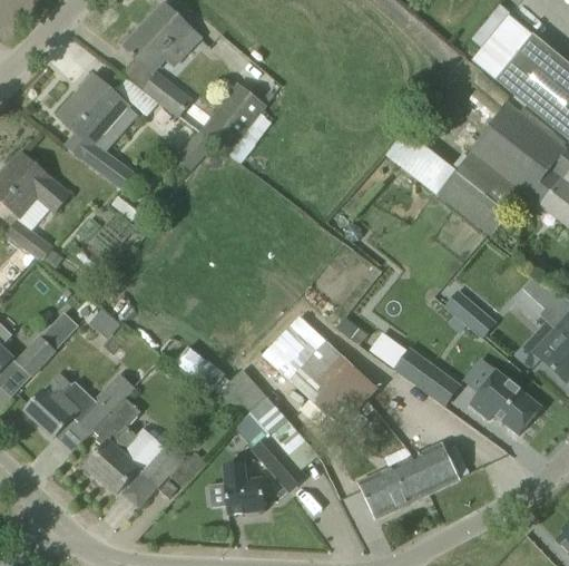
[(140,27),(124,45),(127,48),(144,64),(151,70),(164,58),(173,66),(186,51),(199,37),(179,18),(163,2),(140,27)]
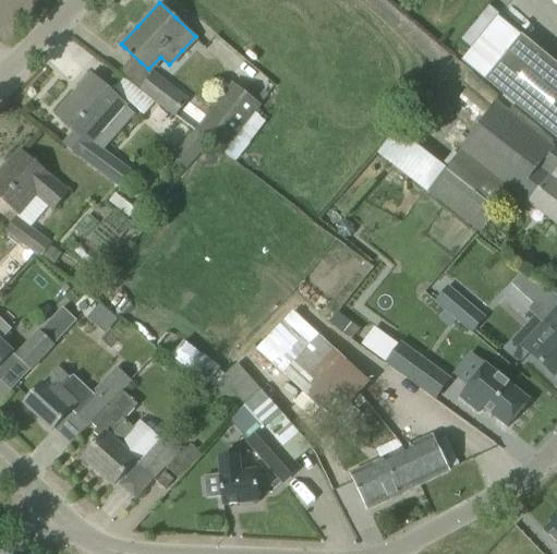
[(461,57),(461,58),(556,136),(556,61),(521,32),(484,75),(461,57)]
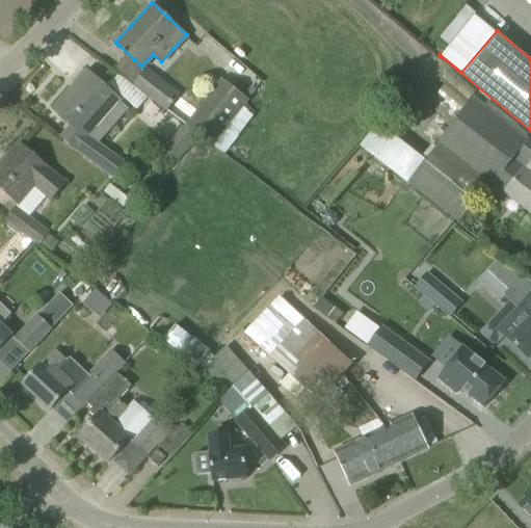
[(170,111),(183,121),(197,132),(224,152),(258,108),(246,101),(248,98),(220,76),(197,106),(147,67),(133,81),(170,111)]
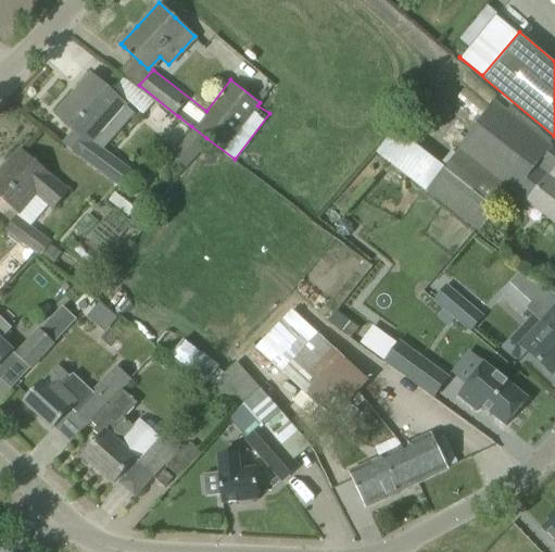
[(78,87),(57,112),(61,116),(73,127),(62,139),(85,159),(117,184),(129,167),(97,142),(91,139),(93,137),(124,102),(106,87),(90,73),(78,87)]
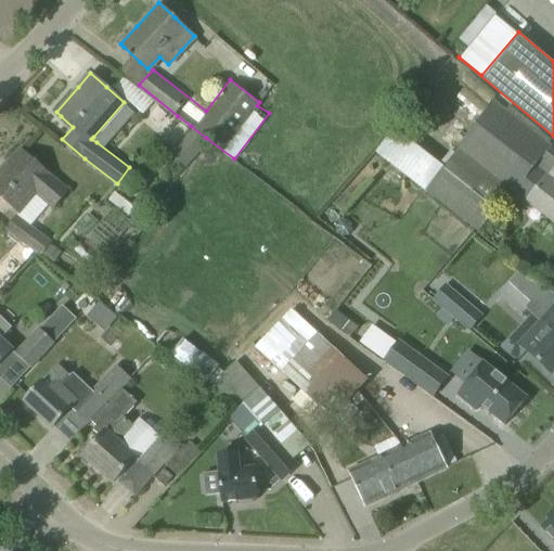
[(394,127),(375,150),(476,229),(510,187),(513,190),(535,164),(551,143),(493,99),(489,104),(456,145),(458,146),(454,151),(450,148),(438,163),(394,127)]
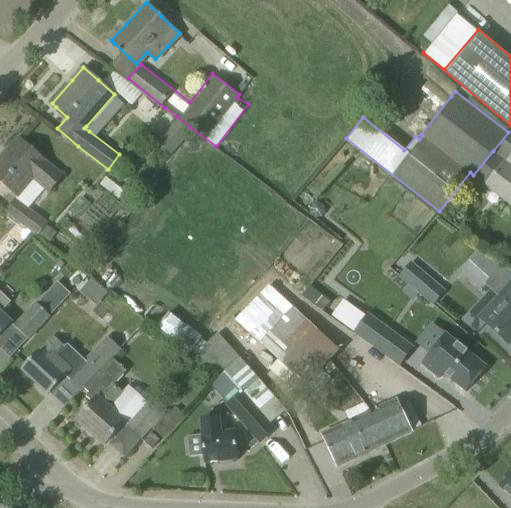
[(180,139),(190,127),(176,116),(156,139),(170,151),(180,139)]
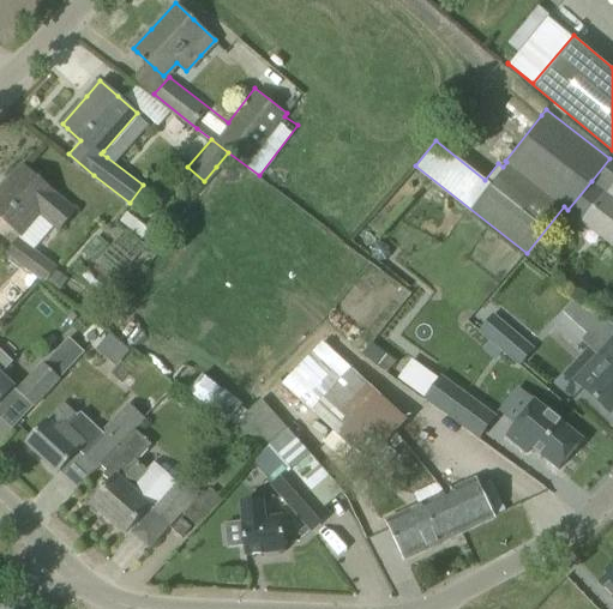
[(610,158),(592,181),(594,182),(612,197),(612,154),(612,155),(610,158)]
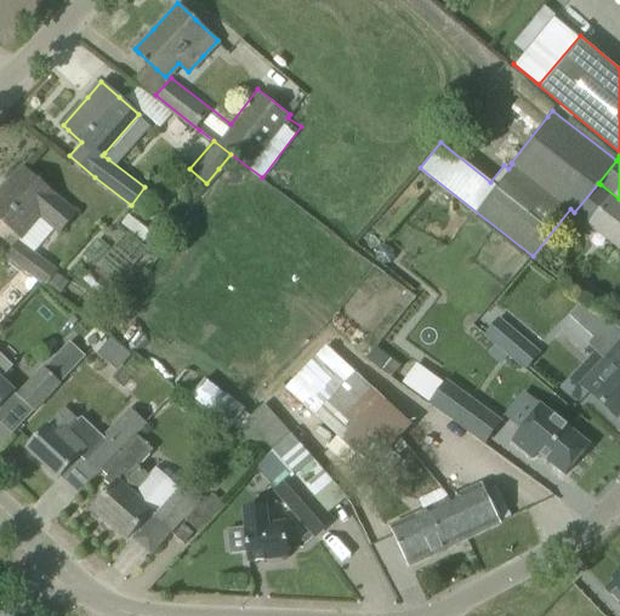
[(0,216),(9,224),(17,232),(20,234),(38,215),(52,226),(58,232),(77,212),(56,194),(39,180),(21,164),(7,180),(12,183),(5,192),(0,187),(0,216)]
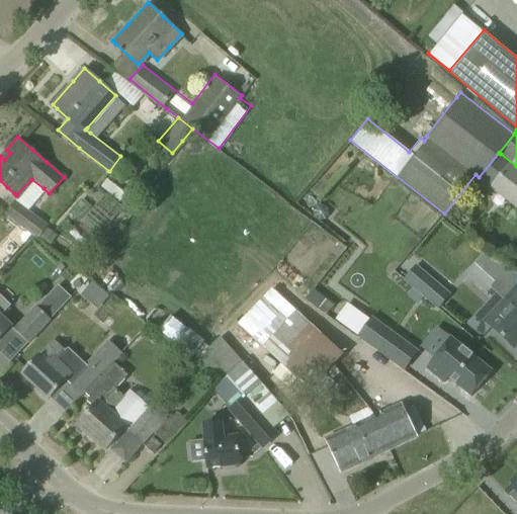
[(499,153),(479,177),(516,207),(516,166),(501,154),(499,153)]
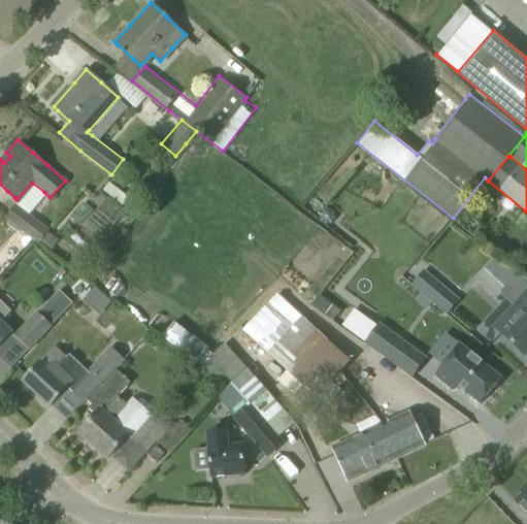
[(50,250),(58,237),(46,230),(47,228),(14,203),(5,217),(50,250)]
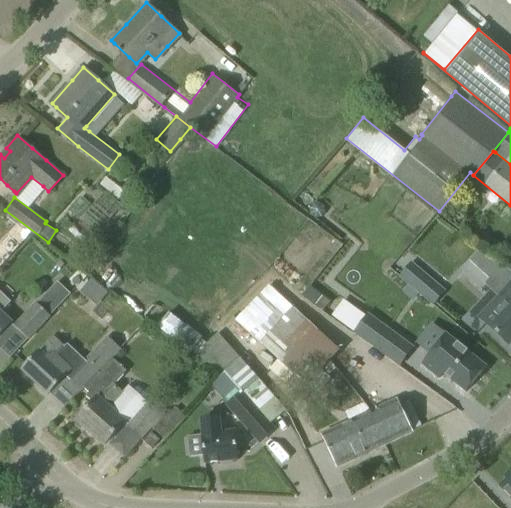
[(312,201),(309,206),(310,211),(314,215),(320,214),(323,209),(323,203),(318,200),(312,201)]
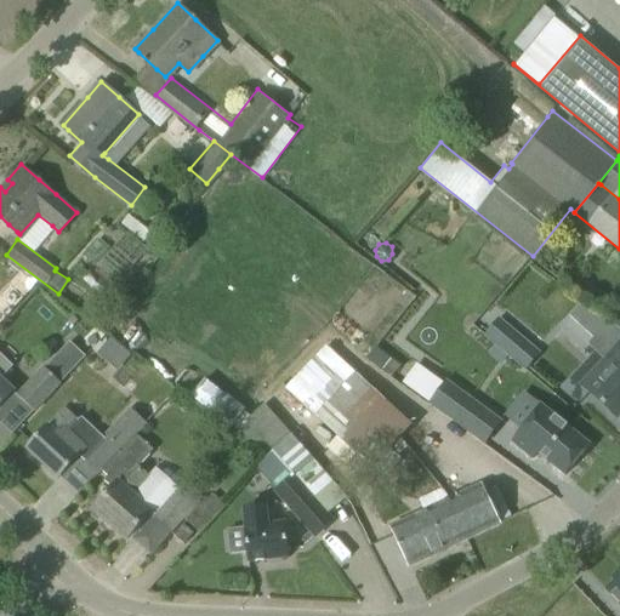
[(11,283),(0,292),(0,296),(12,308),(24,296),(11,283)]
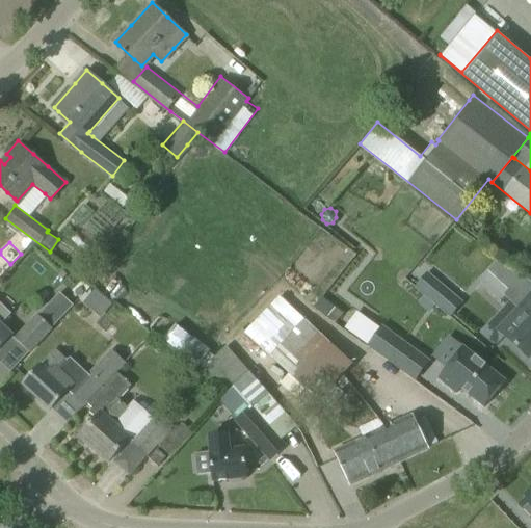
[(0,271),(8,263),(0,255),(0,271)]
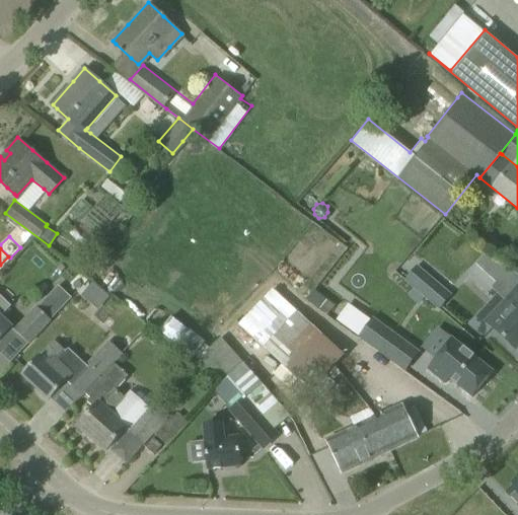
[(415,260),(402,275),(425,294),(437,278),(415,260)]
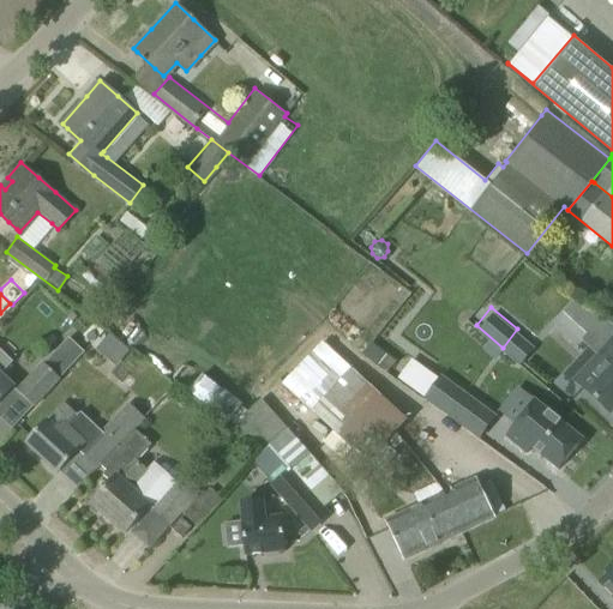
[(606,343),(583,365),(592,373),(582,384),(608,409),(612,404),(612,323),(601,313),(588,327),(606,343)]
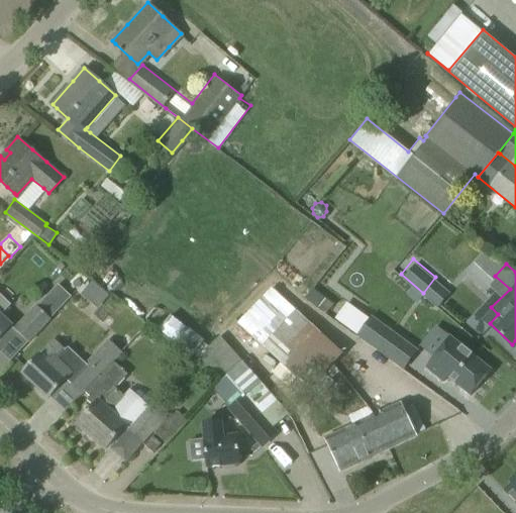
[(82,290),(100,302),(108,290),(90,278),(82,290)]
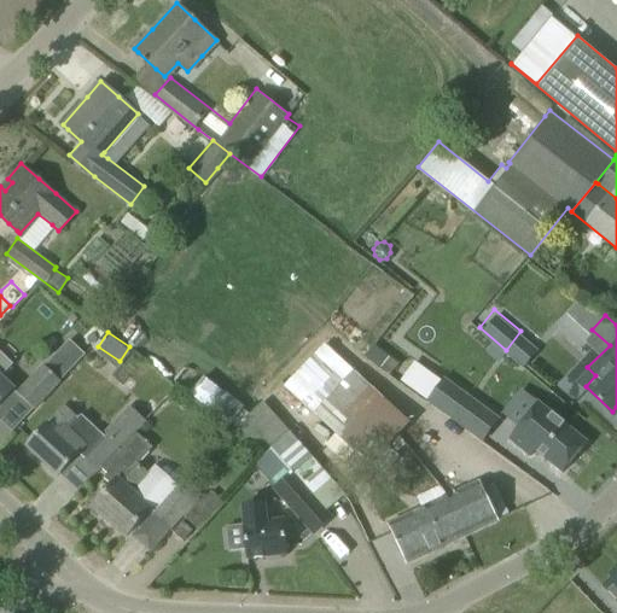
[(517,356),(533,342),(524,333),(508,348),(517,356)]
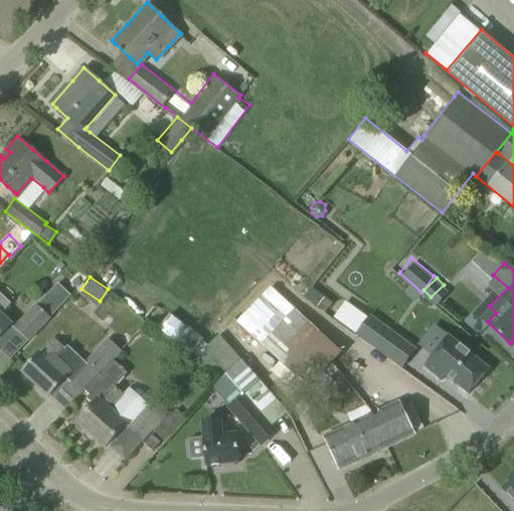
[(250,303),(235,318),(247,329),(262,342),(279,358),(277,360),(319,395),(333,379),(323,369),(340,350),(296,308),(295,309),(294,308),(269,284),(250,303)]
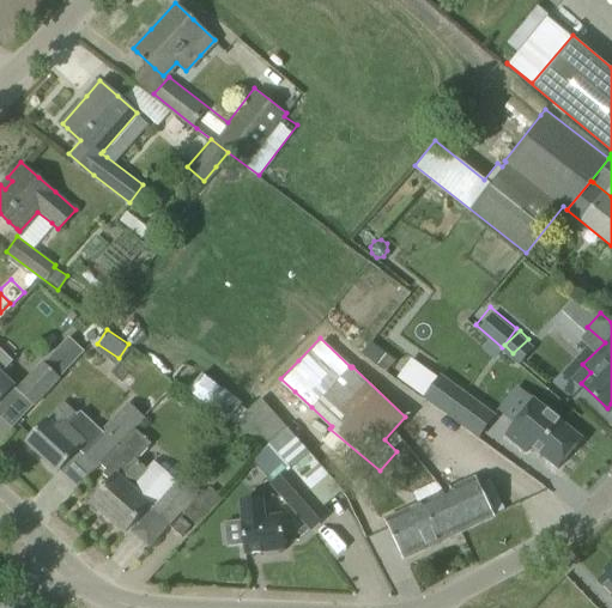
[(0,395),(7,389),(11,385),(0,375),(0,369),(11,358),(0,347),(0,395)]
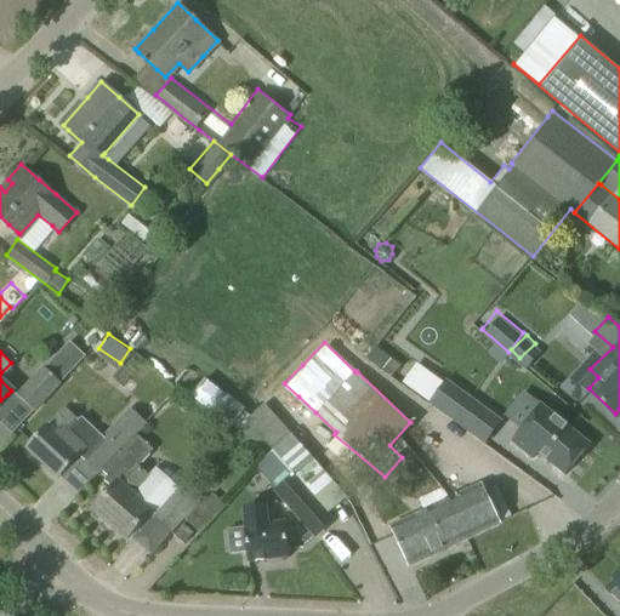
[(33,409),(60,381),(60,380),(73,366),(57,352),(17,393),(33,409)]
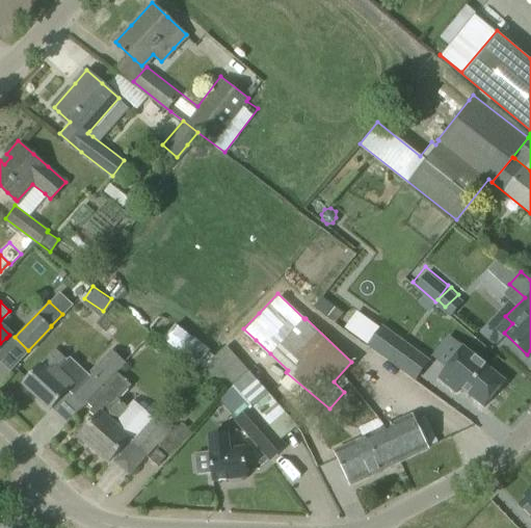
[(335,305),(326,314),(335,320),(342,311),(335,305)]
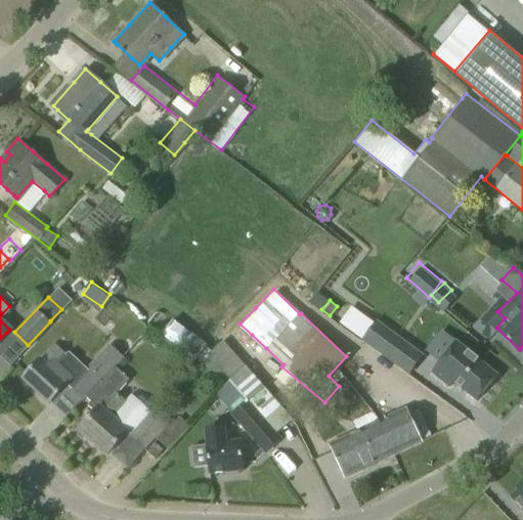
[(173,315),(161,331),(177,343),(177,342),(187,328),(173,315)]
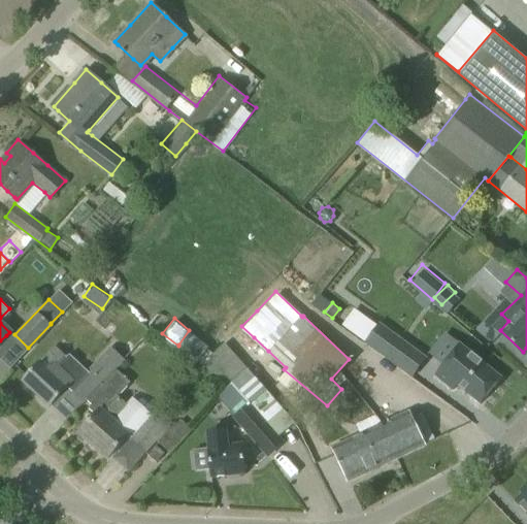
[(377,321),(363,339),(393,362),(407,342),(377,321)]
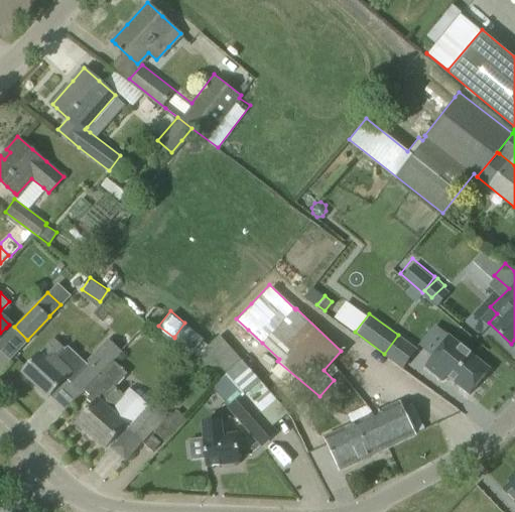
[(174,337),(174,338),(190,350),(194,348),(198,351),(223,377),(221,380),(236,397),(227,406),(247,428),(260,443),(275,429),(276,428),(261,411),(275,398),(258,381),(260,379),(246,363),(242,360),(218,333),(207,343),(202,339),(204,337),(190,327),(184,323),(174,337)]
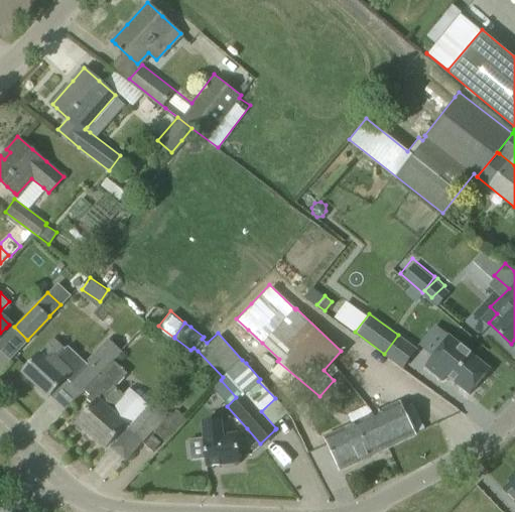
[(432,353),(423,364),(441,378),(445,374),(468,392),(489,367),(448,334),(447,335),(432,353)]
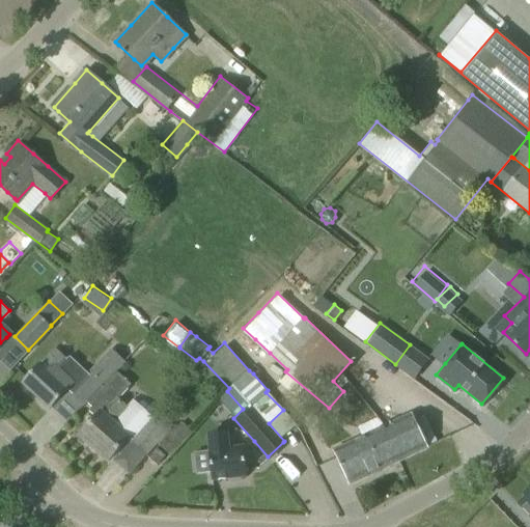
[(94,366),(70,392),(82,404),(86,398),(101,383),(123,359),(119,356),(111,348),(94,366)]
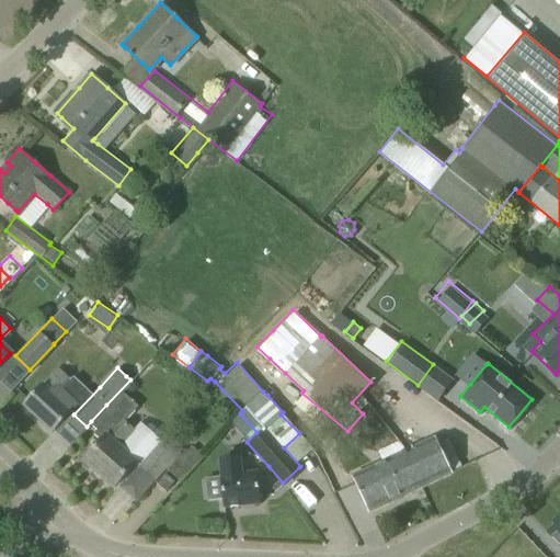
[(42,383),(23,402),(52,429),(69,410),(78,401),(63,387),(69,381),(69,379),(57,368),(43,384),(42,383)]
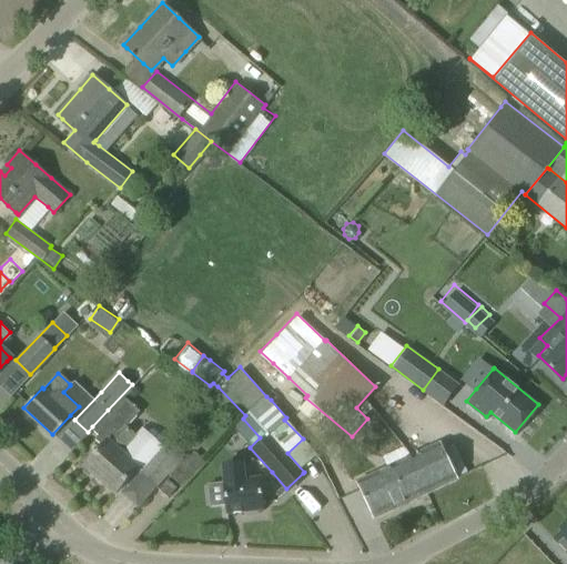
[(99,447),(84,464),(114,491),(135,466),(154,484),(164,473),(165,471),(168,473),(181,485),(195,470),(182,457),(181,456),(184,452),(166,436),(161,443),(142,426),(137,433),(125,423),(139,409),(125,396),(112,413),(108,410),(92,426),(99,432),(94,436),(102,443),(99,447)]
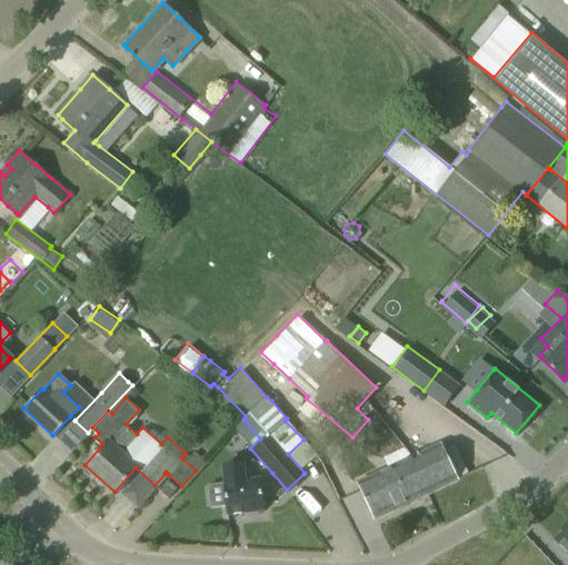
[(455,476),(439,443),(416,454),(414,450),(402,455),(404,458),(358,481),(374,514),(455,476)]
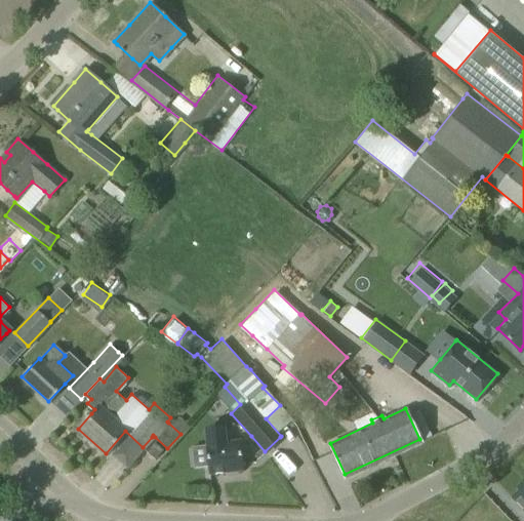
[(209,472),(243,469),(240,440),(227,441),(225,426),(204,428),(209,472)]
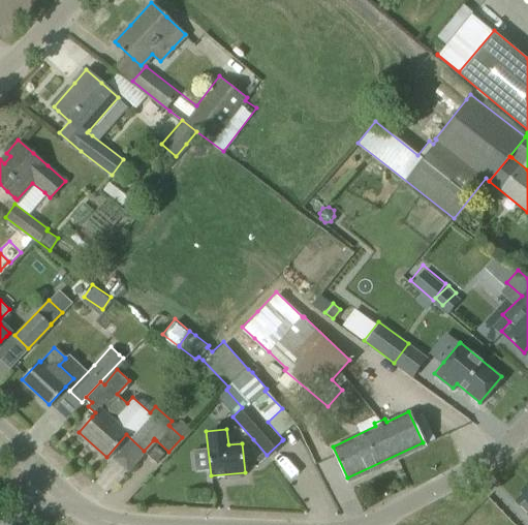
[(156,461),(163,452),(155,443),(147,453),(156,461)]
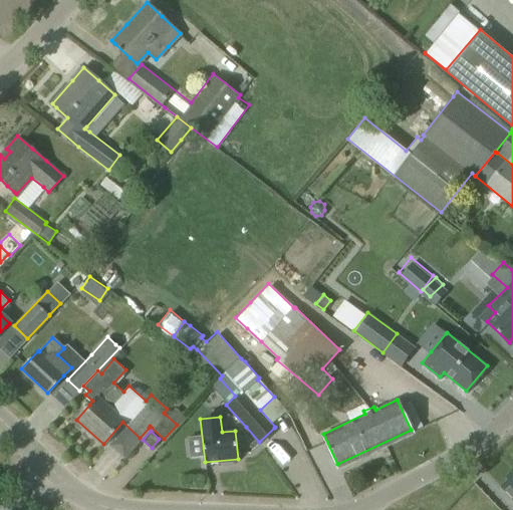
[(509,480),(502,486),(512,497),(512,472),(507,478),(509,480)]
